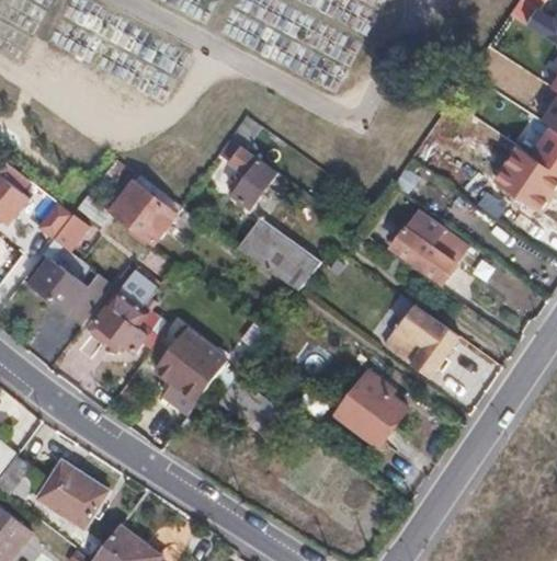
[(518,0),(508,15),(556,44),(556,18),(537,7),(543,0),(518,0)]
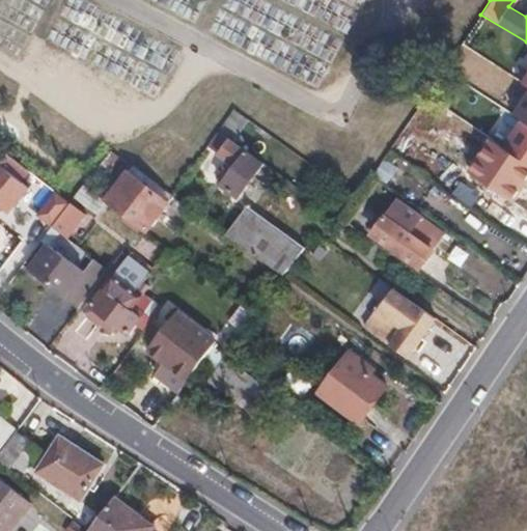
[(526,92),(512,115),(520,120),(526,124),(526,92)]
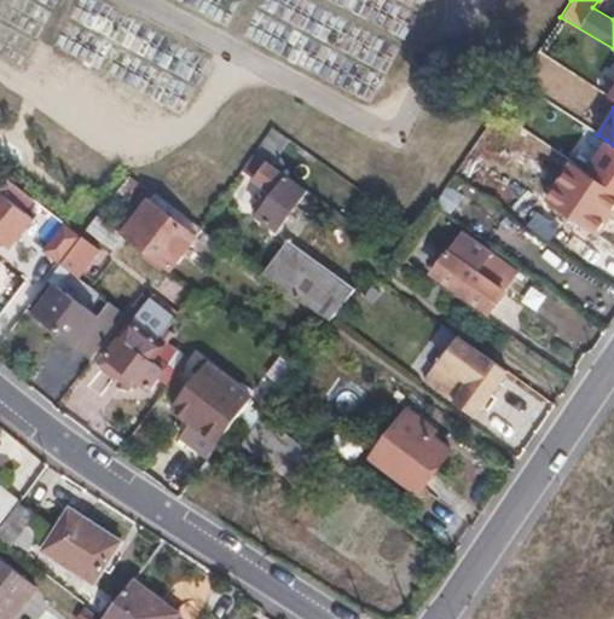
[(613,145),(606,140),(584,172),(613,192),(613,145)]
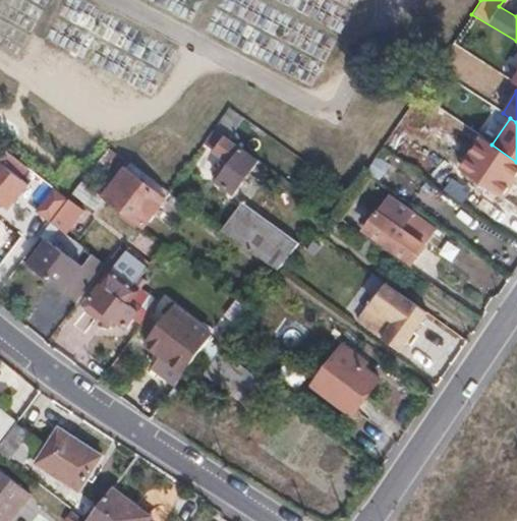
[(255,161),(225,138),(216,152),(230,162),(217,181),(232,192),(255,161)]
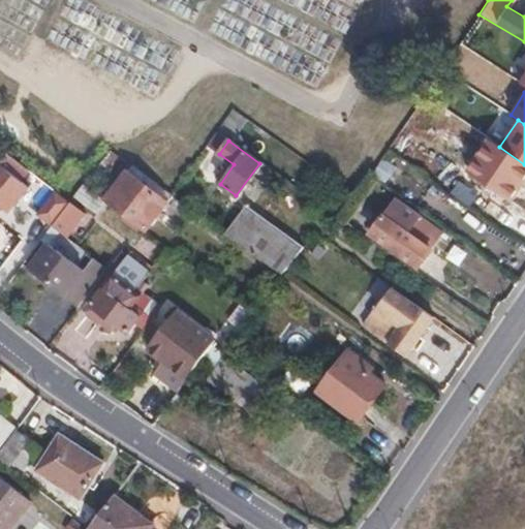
[(27,169),(7,154),(0,162),(0,203),(27,169)]
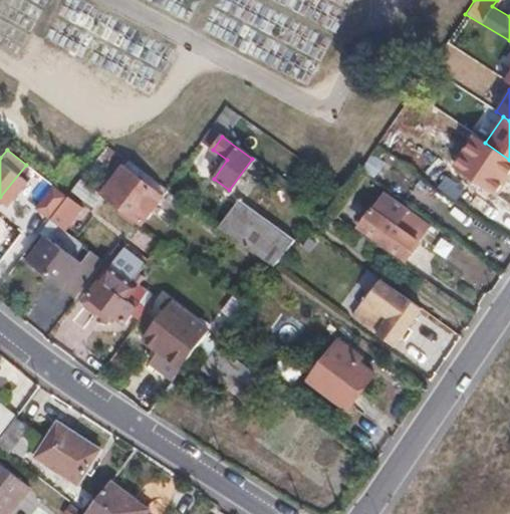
[(478,179),(489,191),(509,173),(499,161),(478,179)]
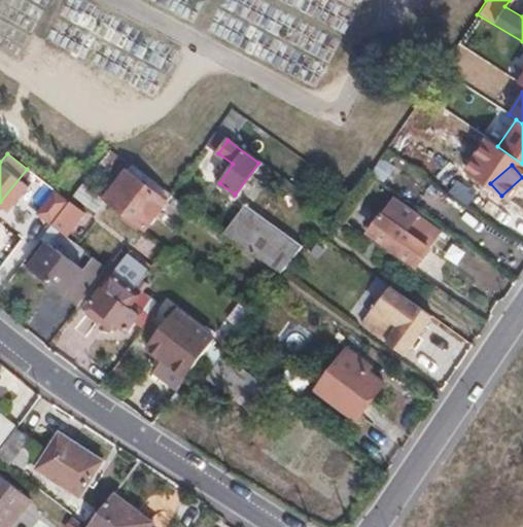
[(105,203),(144,232),(166,203),(127,174),(105,203)]
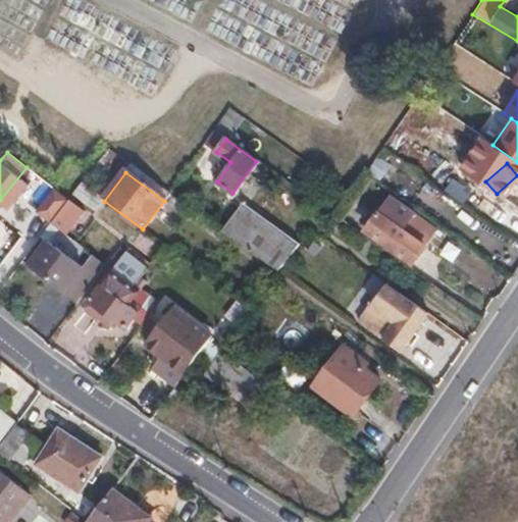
[(450,179),(444,193),(464,203),(470,190),(450,179)]
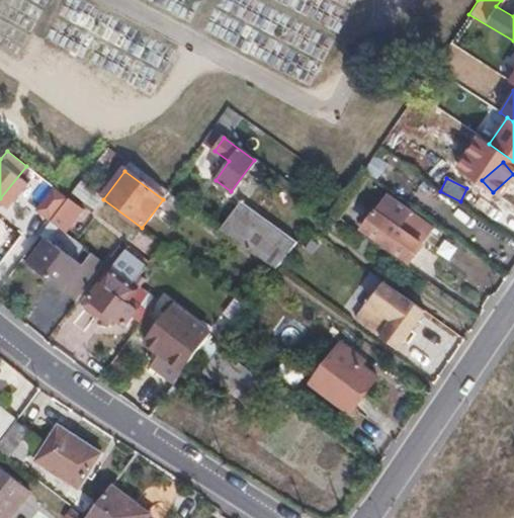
[(71,195),(93,206),(99,195),(76,184),(71,195)]
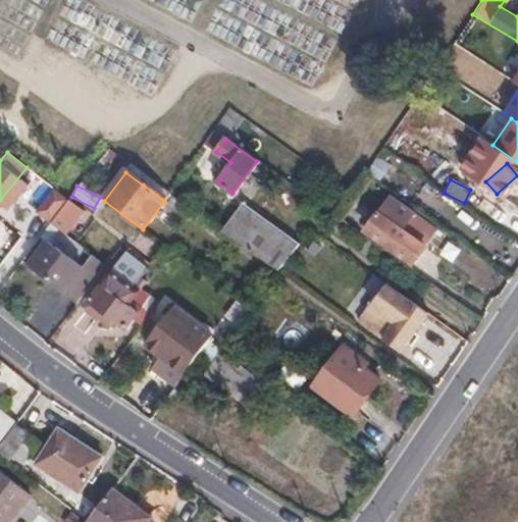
[(376,213),(421,246),(423,247),(436,226),(391,194),(376,213)]
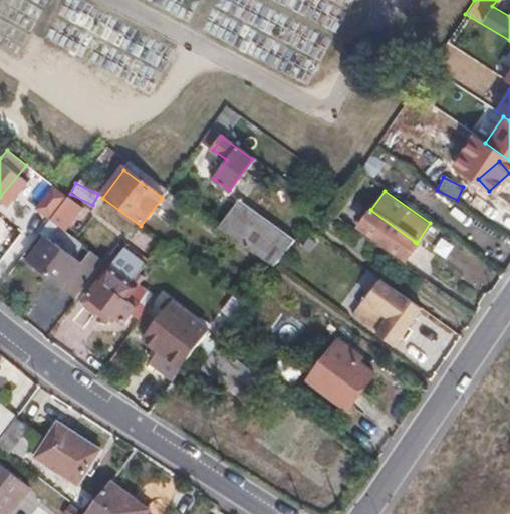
[(238,200),(217,227),(273,267),(295,240),(238,200)]
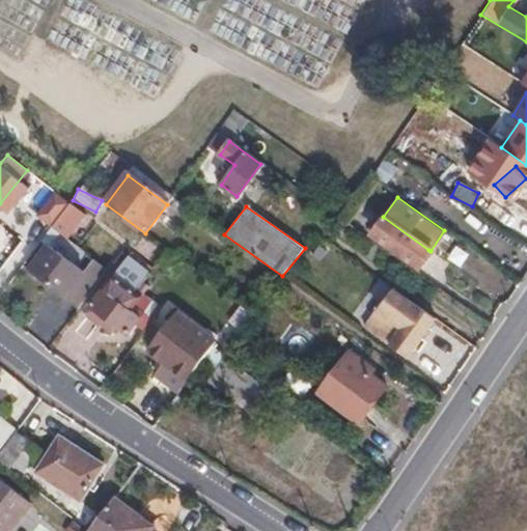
[(428,250),(383,217),(370,234),(417,268),(428,250)]
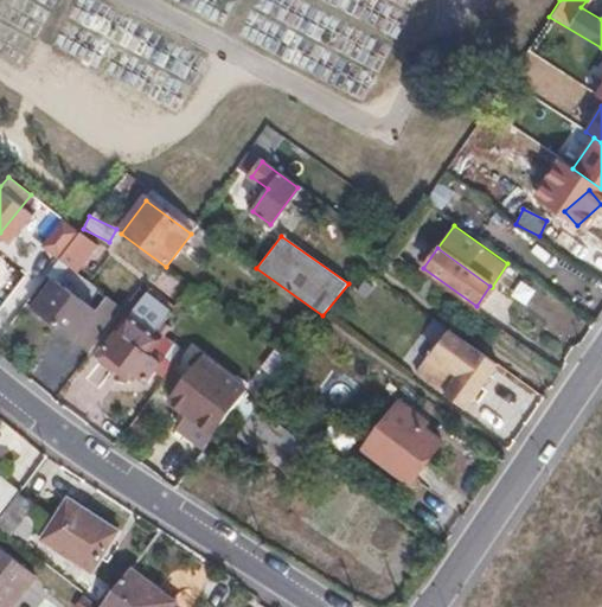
[(53,281),(32,308),(70,339),(93,311),(53,281)]
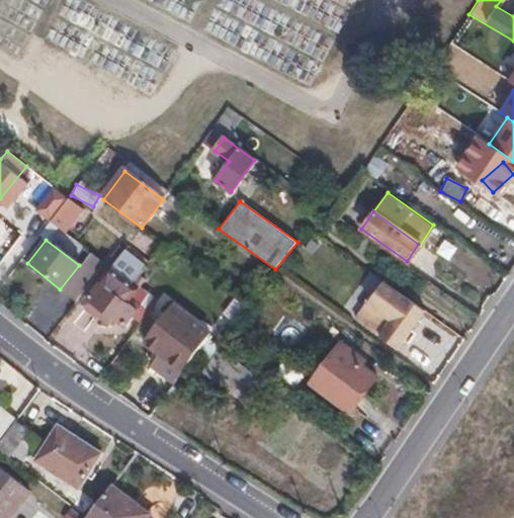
[(79,265),(60,289),(74,300),(93,276),(79,265)]
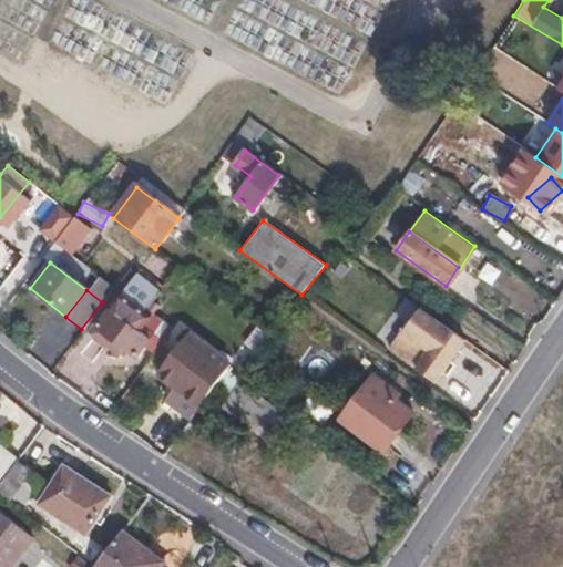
[(98,329),(94,334),(106,343),(111,339),(136,358),(144,348),(154,333),(142,325),(149,317),(120,296),(95,327),(98,329)]
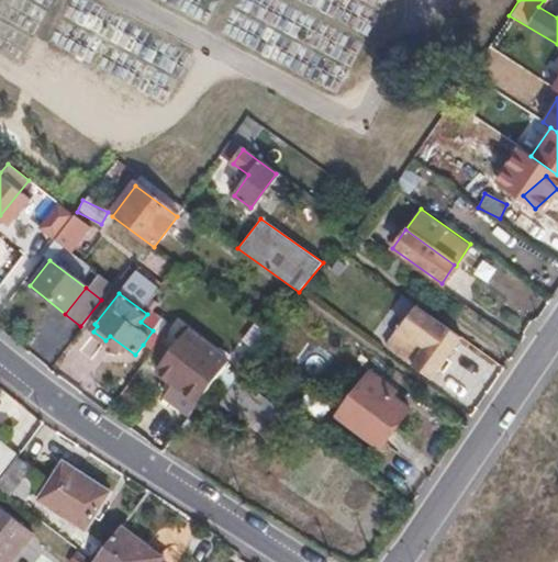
[(431,379),(459,338),(414,306),(386,347),(431,379)]
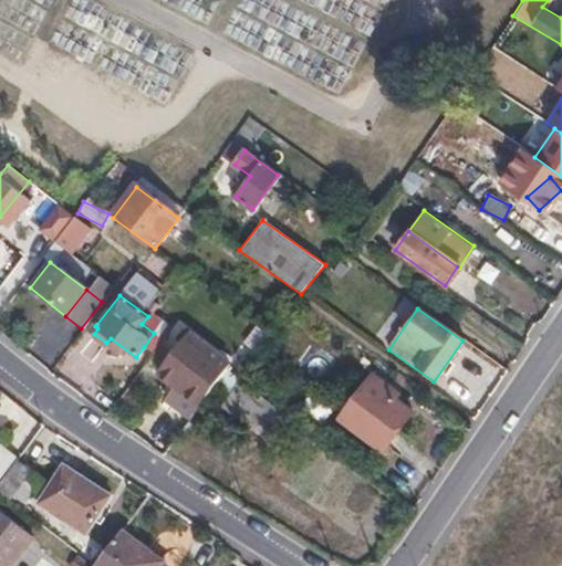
[(148,316),(142,324),(154,333),(144,347),(153,354),(172,327),(151,313),(148,316)]
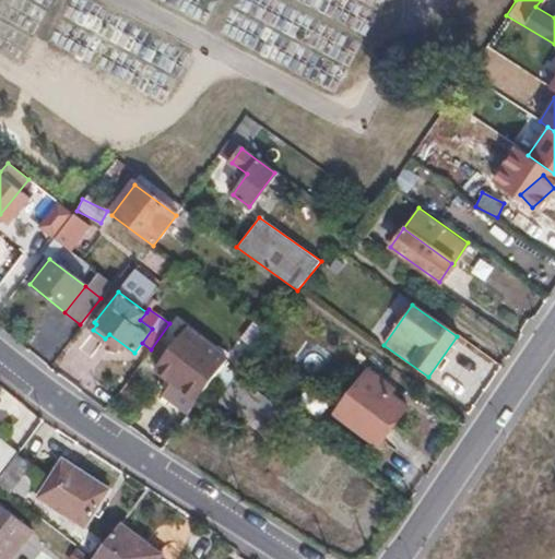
[(176,342),(158,366),(173,377),(169,380),(181,389),(208,354),(191,341),(186,348),(176,342)]
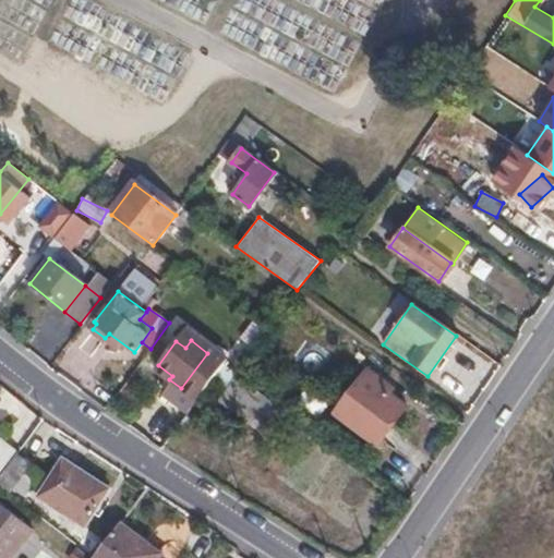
[(369,371),(334,413),(374,445),(405,404),(389,392),(392,388),(369,371)]
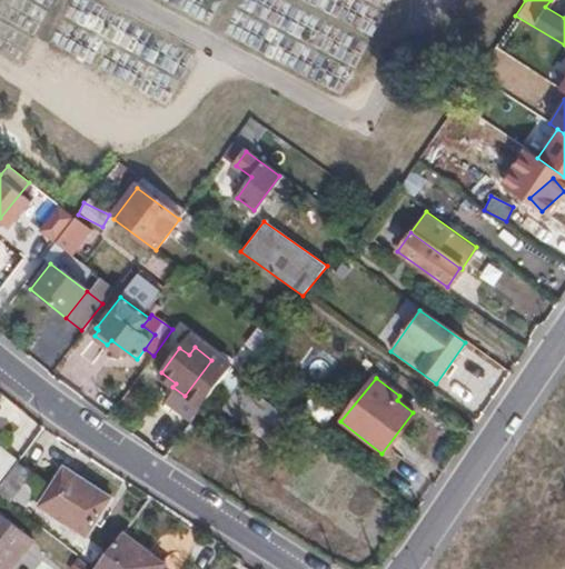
[(0,480),(15,460),(19,456),(0,442),(0,480)]
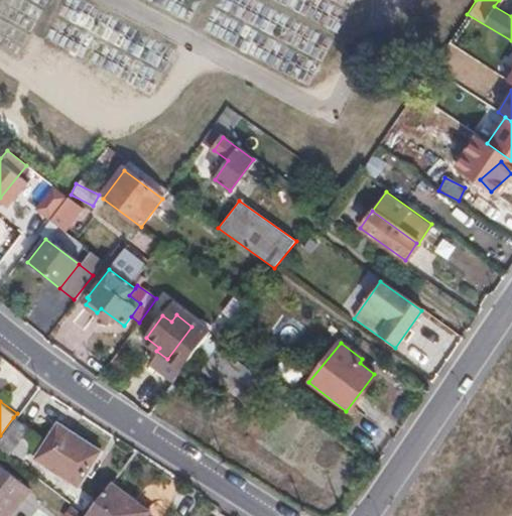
[(13,417),(0,435),(0,450),(6,456),(10,449),(20,456),(29,441),(20,435),(26,426),(13,417)]
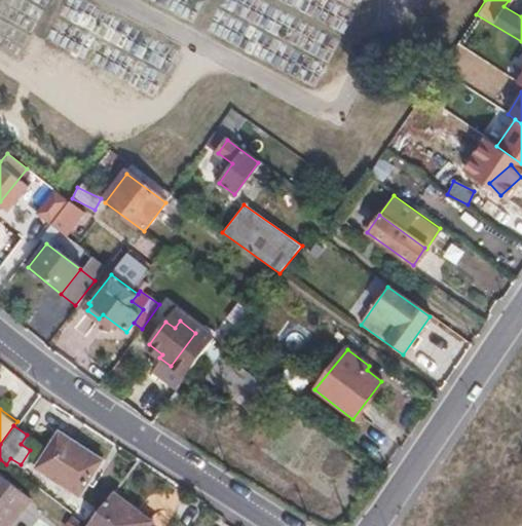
[(57,433),(34,467),(77,495),(100,460),(57,433)]
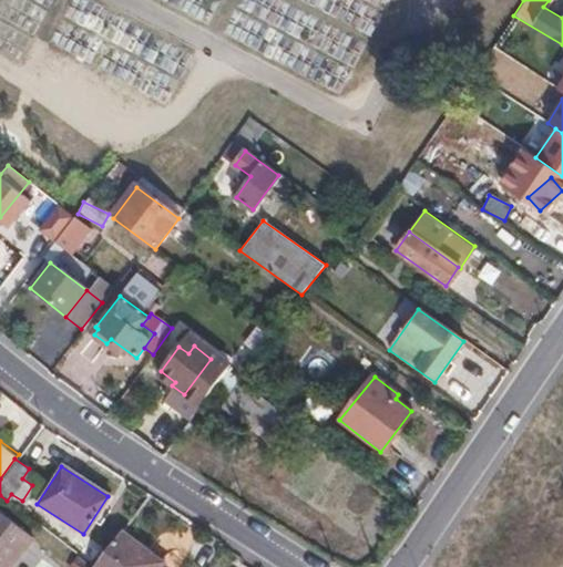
[(0,566),(7,566),(31,537),(0,512),(0,566)]
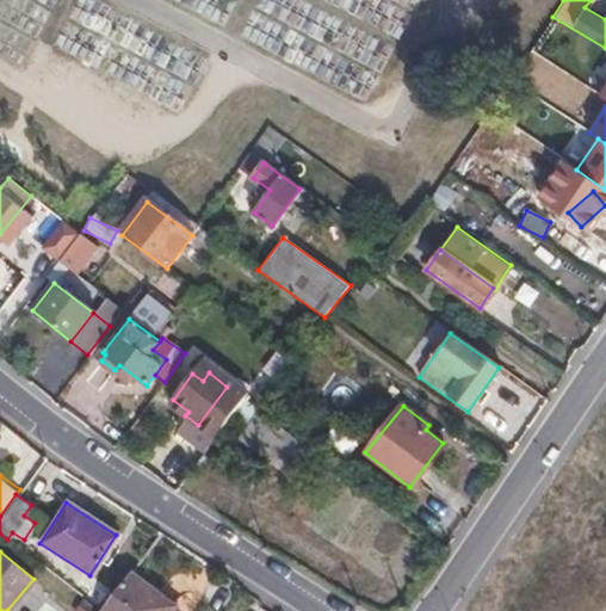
[(166,610),(172,605),(129,571),(100,608),(97,610),(166,610)]
